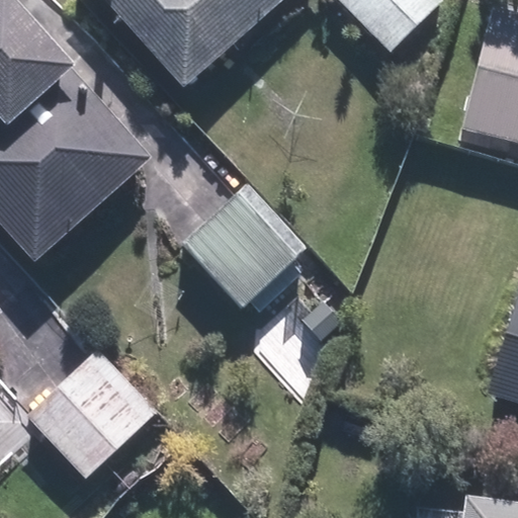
[(76,62),(20,0),(0,0),(0,214),(38,258),(153,158),(71,67),(76,62)]
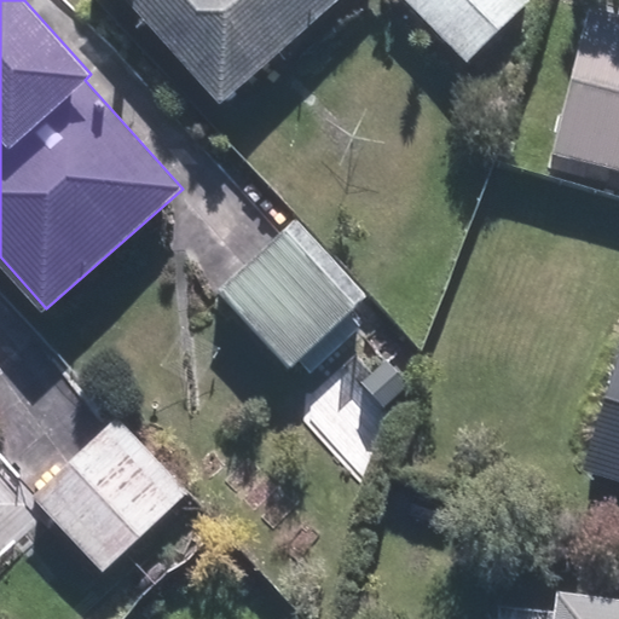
[(136,0),(226,102),(341,0),(136,0)]
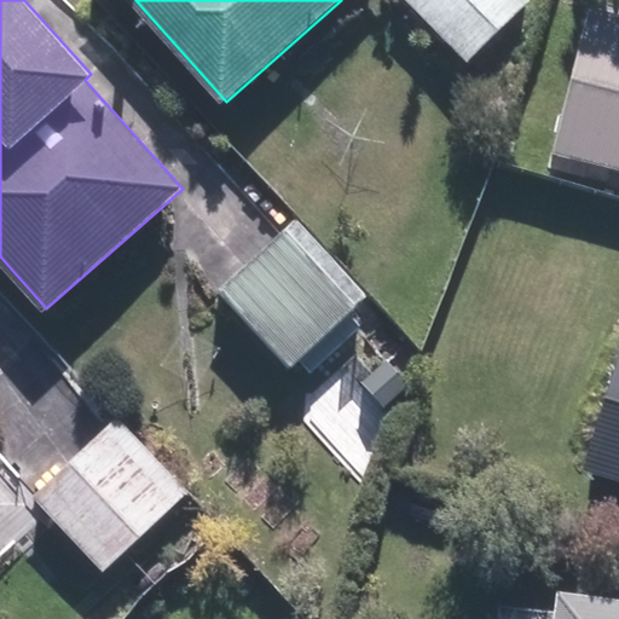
[(527,0),(414,0),(467,57),(527,0)]
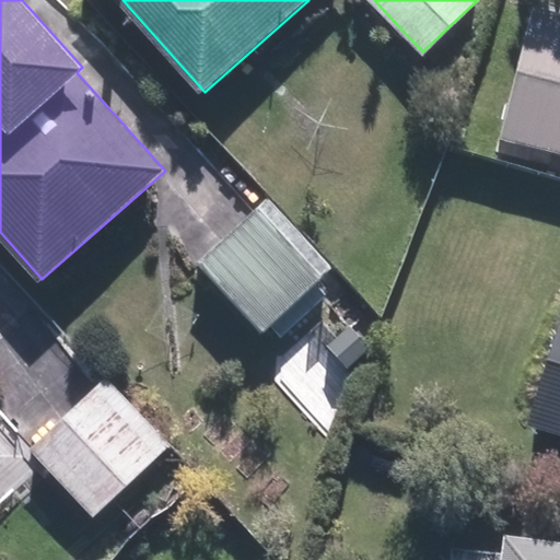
[(559,154),(559,16),(538,11),(503,139),(559,154)]
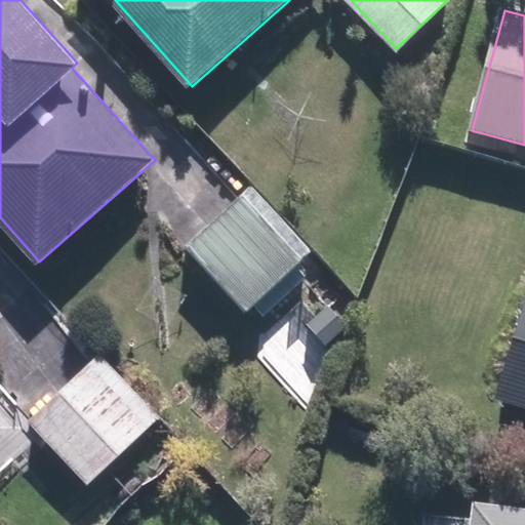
[(311,250),(252,191),(189,253),(247,313),(311,250)]
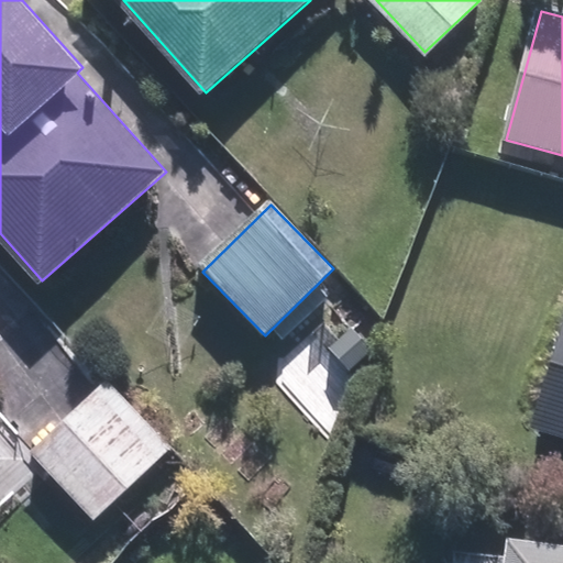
[(562,316),(528,426),(562,435),(562,316)]
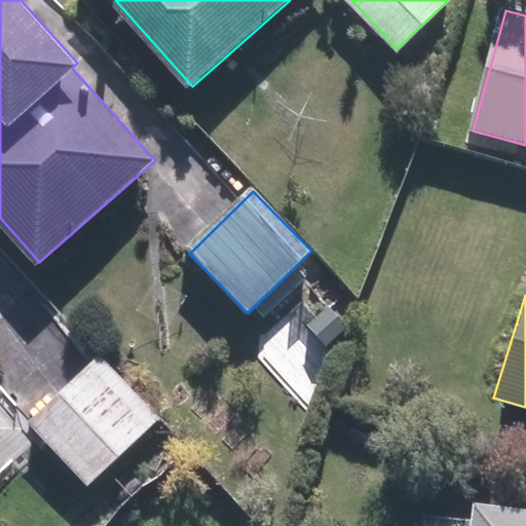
[(157,419),(102,361),(38,420),(92,479),(157,419)]
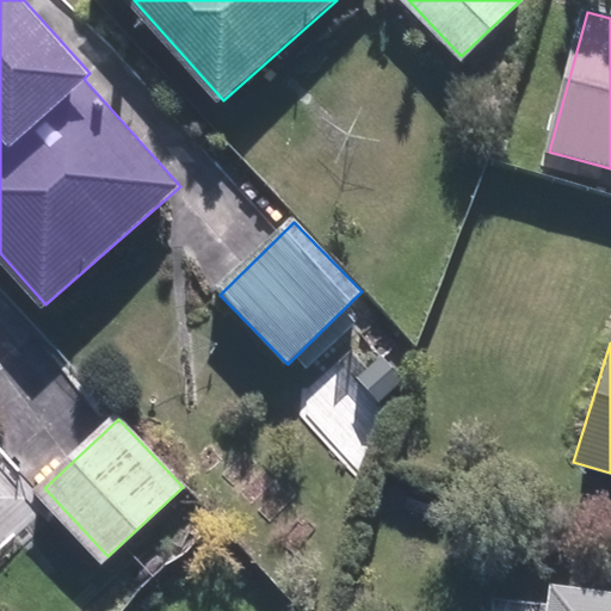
[(548,610),(610,610),(610,590),(551,582),(548,610)]
